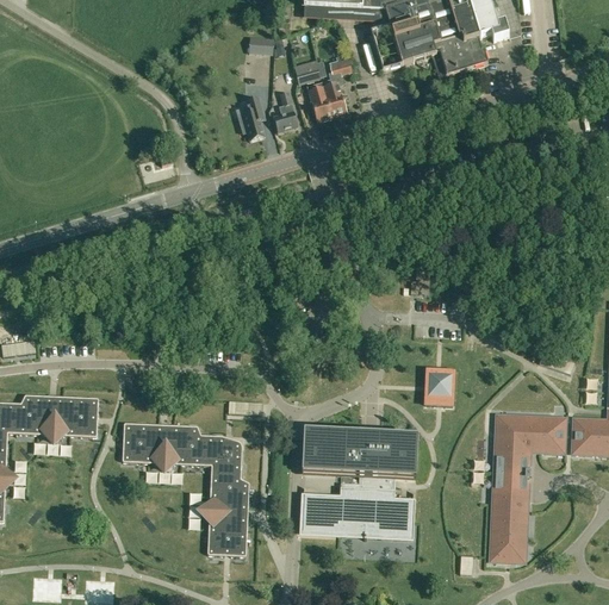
[(303,0),(303,5),(384,10),(389,25),(370,31),(381,70),(401,64),(432,55),(437,78),(486,62),(483,49),(480,50),(477,37),(491,32),(493,38),(509,33),(504,20),(496,23),(489,0),(303,0)]
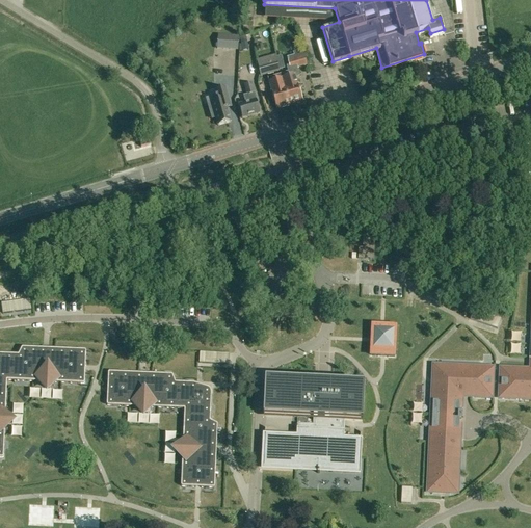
[(238,32),(230,31),(229,43),(237,44),(238,32)]
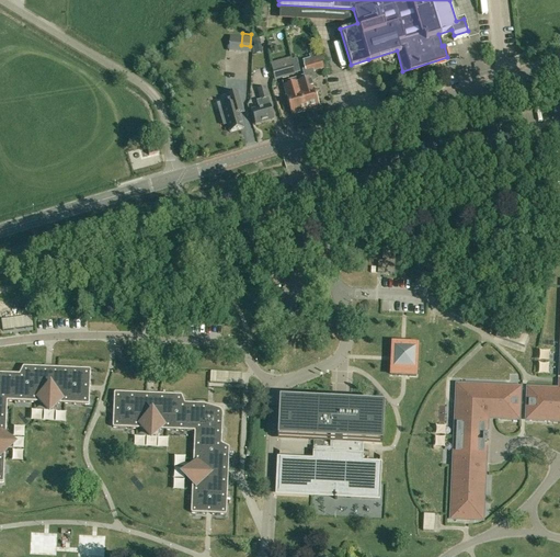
[(303,72),(294,75),(304,108),(317,103),(311,82),(309,76),(310,76),(308,69),(322,65),(318,48),(308,50),(308,54),(301,56),(304,66),(301,67),(303,72)]
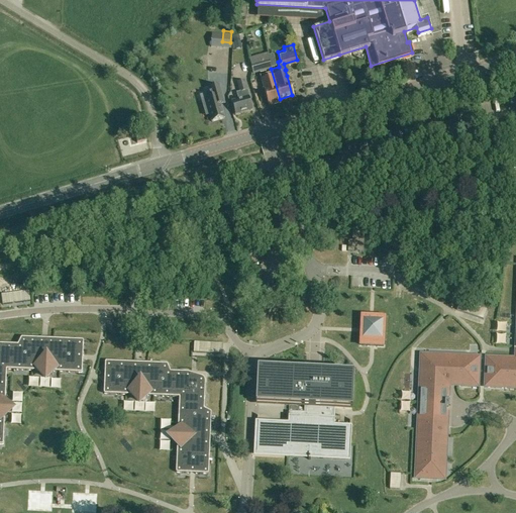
[(271,66),(267,49),(247,55),(251,71),(271,66)]
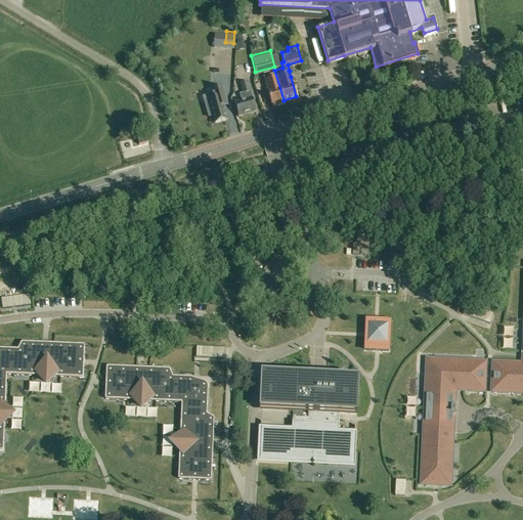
[(419,66),(427,63),(425,54),(417,57),(419,66)]
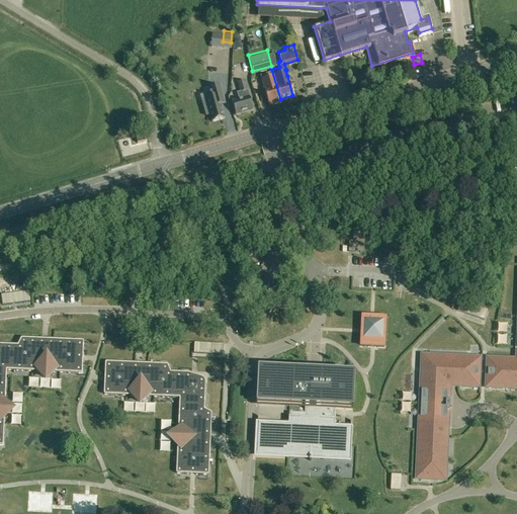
[(280,99),(271,69),(259,72),(262,81),(268,102),(280,99)]
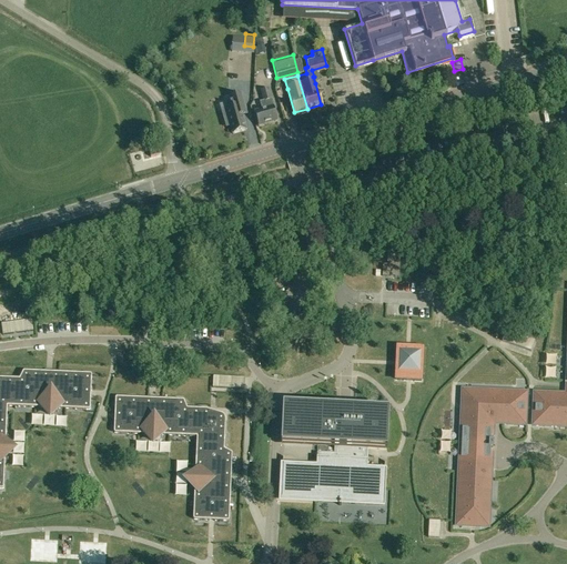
[(276,117),(272,102),(271,96),(267,84),(259,87),(262,98),(259,98),(261,106),(253,108),(257,122),(276,117)]
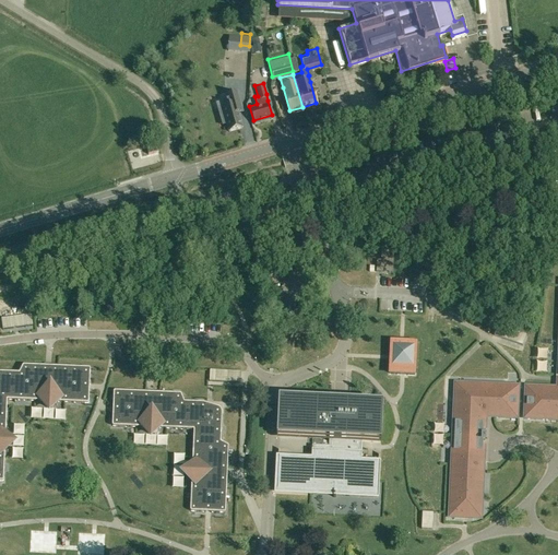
[(216,105),(222,121),(226,120),(228,128),(241,125),(237,109),(241,108),(236,89),(224,92),(225,97),(215,101),(216,105)]
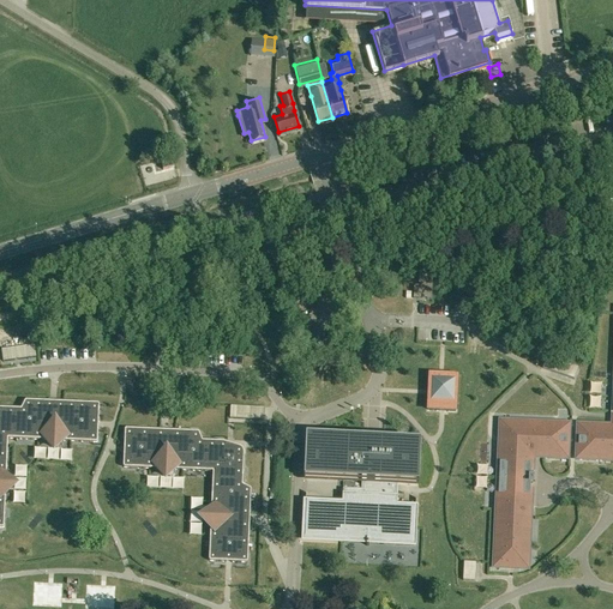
[(413,281),(412,294),(431,294),(432,271),(418,270),(418,282),(413,281)]
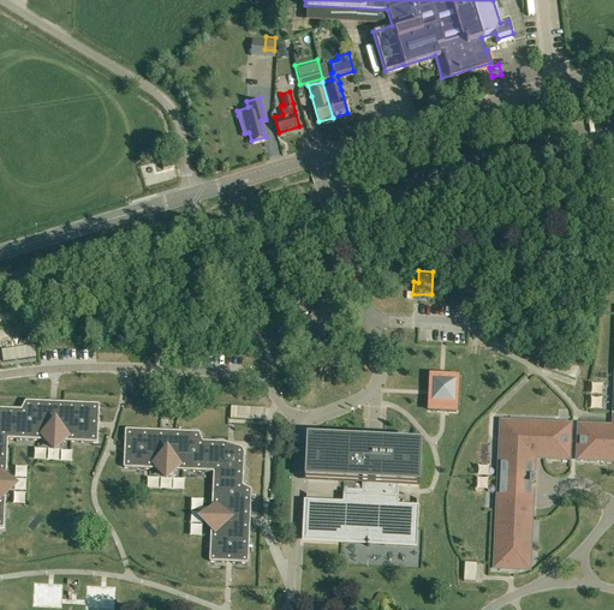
[(508,330),(496,327),(492,340),(504,344),(508,330)]
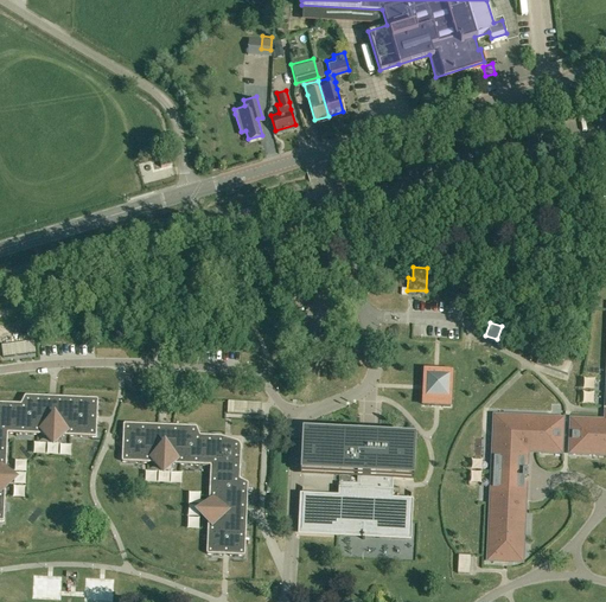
[(540,348),(535,359),(567,370),(571,359),(540,348)]
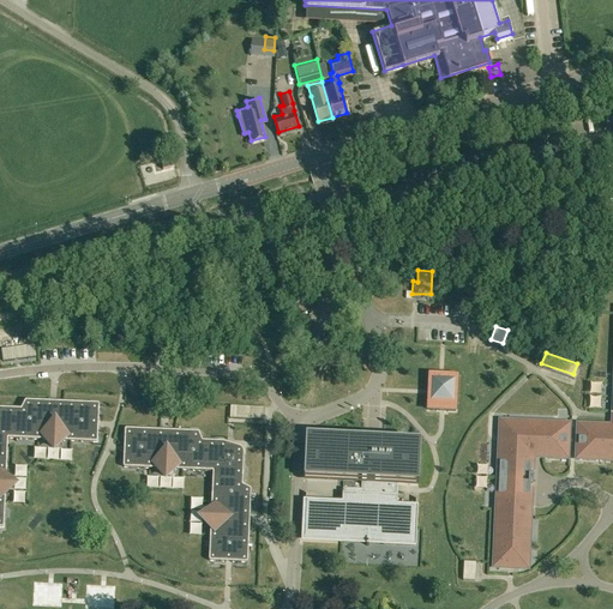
[(464,371),(484,372),(484,359),(464,359),(464,371)]
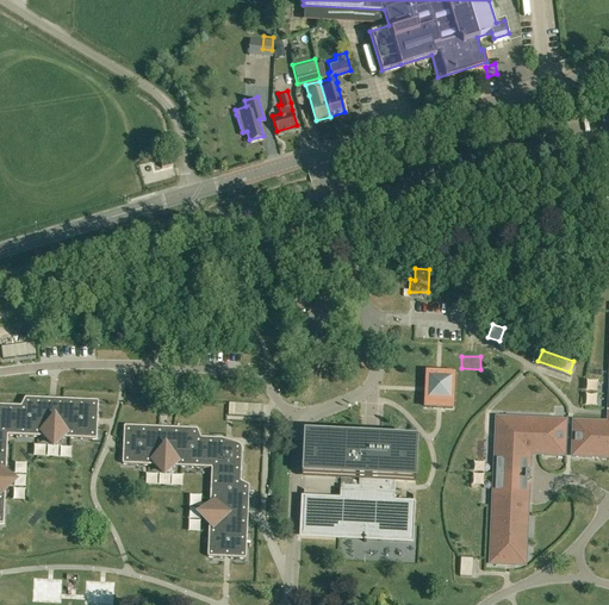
[(608,360),(608,375),(608,376),(608,387),(608,388),(608,392),(608,393),(608,392),(608,420),(600,420),(600,419),(598,419),(598,418),(597,418),(597,417),(572,417),(571,453),(608,453),(608,360)]
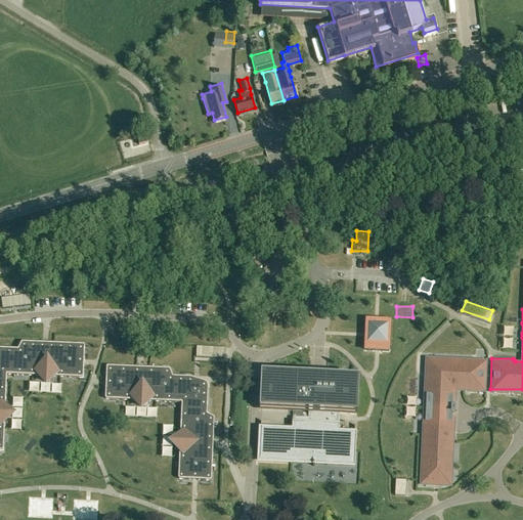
[(375,317),(365,316),(364,331),(363,346),(377,347),(387,347),(389,317),(375,317)]
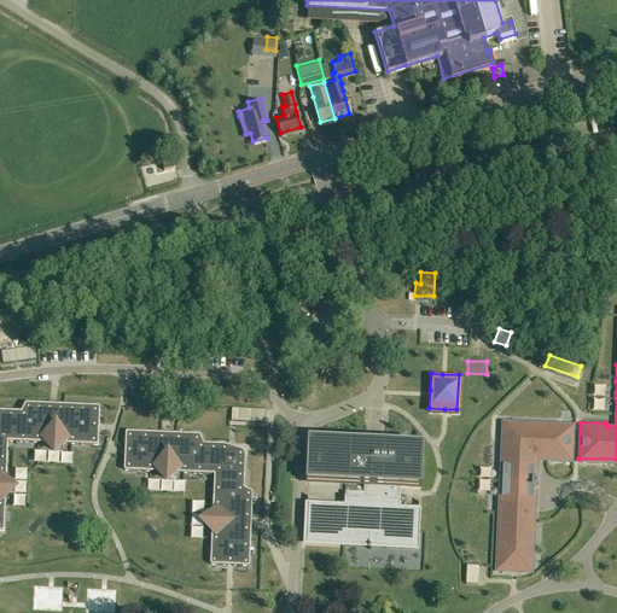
[(98,419),(98,414),(98,409),(99,404),(98,403),(98,402),(97,402),(86,402),(74,401),(63,401),(63,402),(62,404),(62,406),(58,406),(53,406),(48,404),(48,403),(48,402),(48,400),(41,400),(33,400),(25,398),(25,400),(25,402),(25,404),(25,408),(23,408),(22,408),(19,408),(19,407),(18,407),(9,407),(0,407),(0,527),(1,527),(3,527),(3,526),(4,514),(4,503),(4,492),(6,490),(10,488),(12,485),(12,484),(11,484),(11,483),(10,483),(10,482),(9,480),(6,478),(5,477),(5,463),(6,451),(6,438),(7,438),(7,437),(21,438),(33,438),(45,439),(46,439),(48,442),(51,444),(53,447),(54,447),(56,445),(56,444),(57,444),(58,443),(60,442),(62,439),(73,441),(83,441),(95,442),(97,442),(97,441),(97,439),(98,435),(98,430),(98,424),(98,422),(98,421),(98,420),(98,419)]
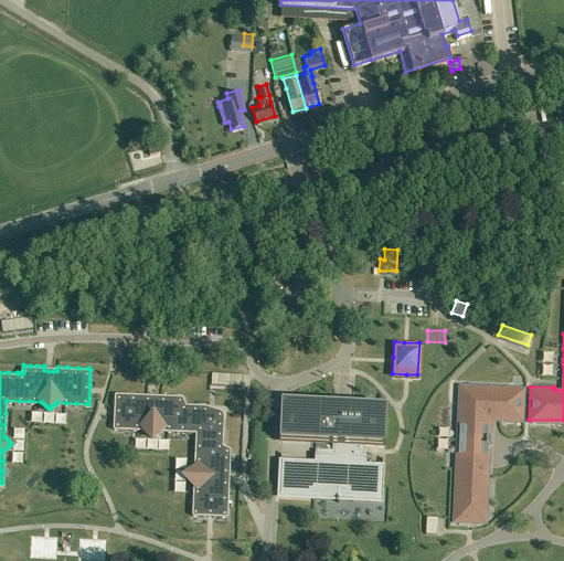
[(486,461),(486,441),(489,441),(489,435),(487,435),(487,414),(497,415),(497,416),(497,417),(498,417),(499,417),(522,419),(523,385),(458,383),(458,397),(457,397),(457,398),(458,398),(458,400),(458,401),(457,401),(457,402),(458,402),(457,423),(456,423),(456,424),(457,424),(459,424),(458,434),(456,434),(456,435),(458,435),(458,437),(456,437),(456,438),(458,438),(458,450),(456,448),(455,448),(455,450),(456,450),(453,514),(458,515),(458,519),(471,519),(472,515),(486,516),(488,463),(488,462),(487,462),(486,461)]
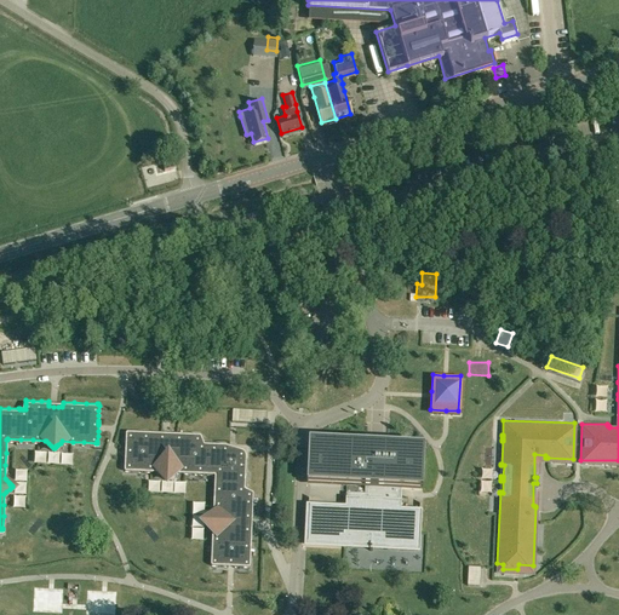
[(250,563),(252,490),(244,490),(244,484),(245,454),(245,452),(245,450),(242,448),(241,447),(239,447),(238,447),(235,447),(234,448),(228,448),(228,443),(225,442),(224,442),(204,441),(198,441),(199,432),(175,431),(175,436),(161,436),(161,430),(126,429),(125,430),(125,431),(124,444),(125,446),(125,447),(126,447),(129,447),(127,453),(124,453),(124,465),(124,467),(125,469),(127,469),(158,470),(165,477),(166,477),(167,477),(175,471),(212,472),(213,473),(212,511),(205,517),(204,518),(204,519),(205,519),(205,521),(211,528),(210,562),(211,562),(211,563),(247,564),(248,564),(248,563),(250,563)]
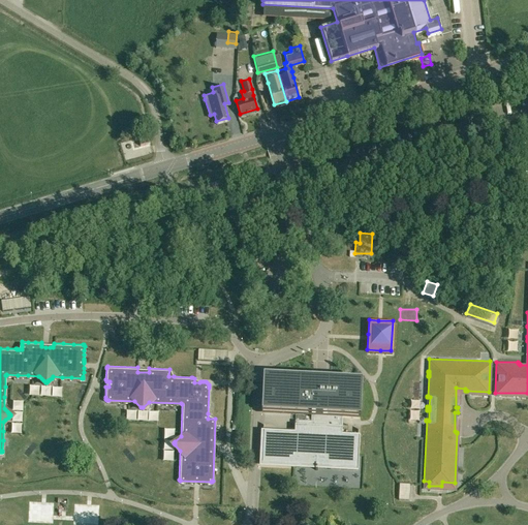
[(359,381),(266,376),(264,408),(310,410),(310,419),(294,418),(293,429),(262,428),(260,460),(315,463),(314,466),(316,466),(316,463),(355,464),(358,432),(341,432),(342,412),(358,412),(359,381)]
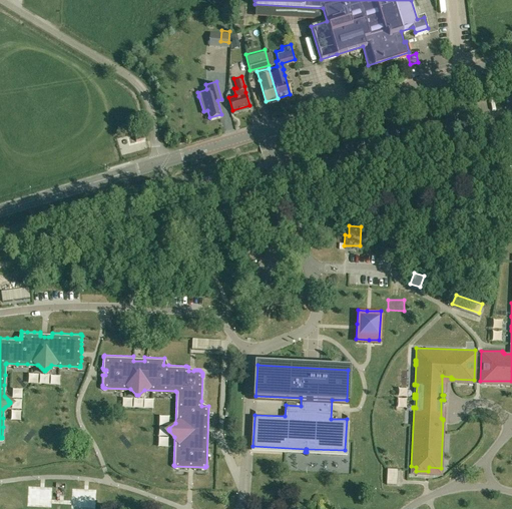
[(203,390),(204,398),(214,397),(213,390),(203,390)]
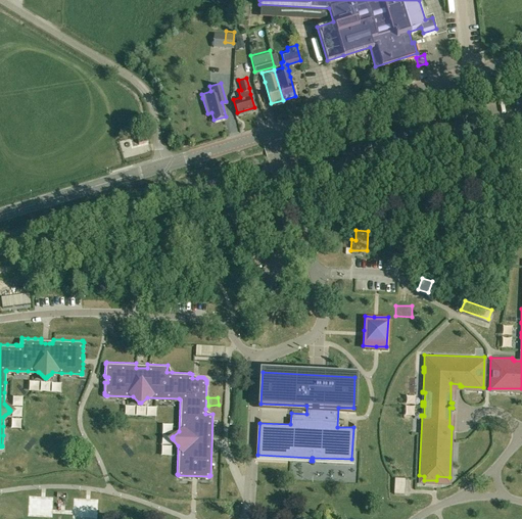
[(405,476),(394,475),(393,490),(404,491),(405,476)]
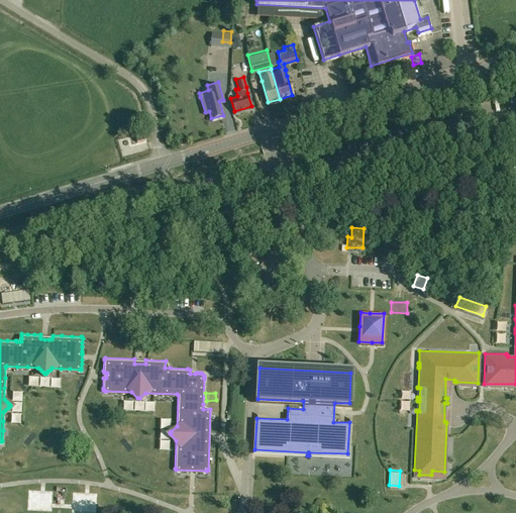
[(72,486),(46,486),(45,502),(72,503),(72,512),(82,512),(82,506),(84,506),(84,497),(103,497),(103,484),(91,484),(91,491),(79,490),(79,484),(72,484),(72,486)]
